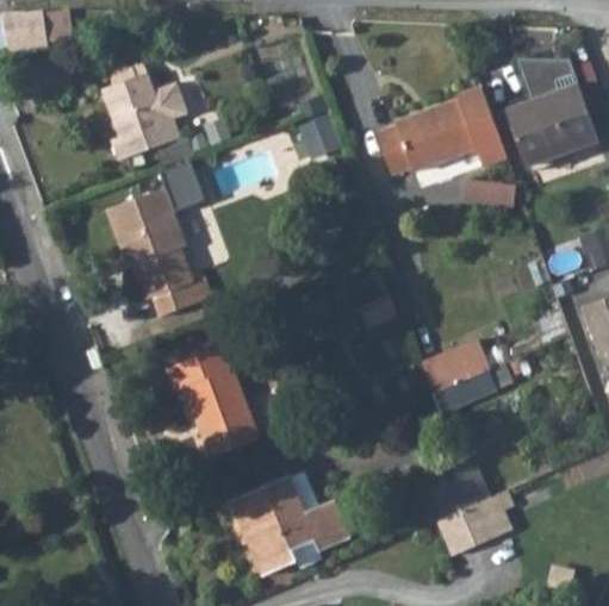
[(0,51),(47,44),(44,18),(43,14),(25,17),(25,14),(0,14),(0,51)]
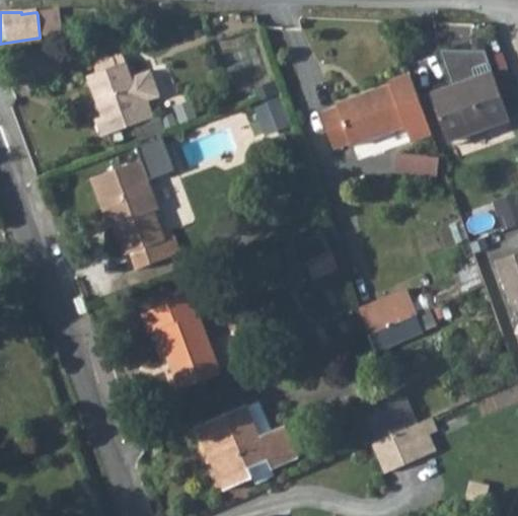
[(485,51),(441,51),(454,86),(433,94),(450,142),(510,121),(485,51)]
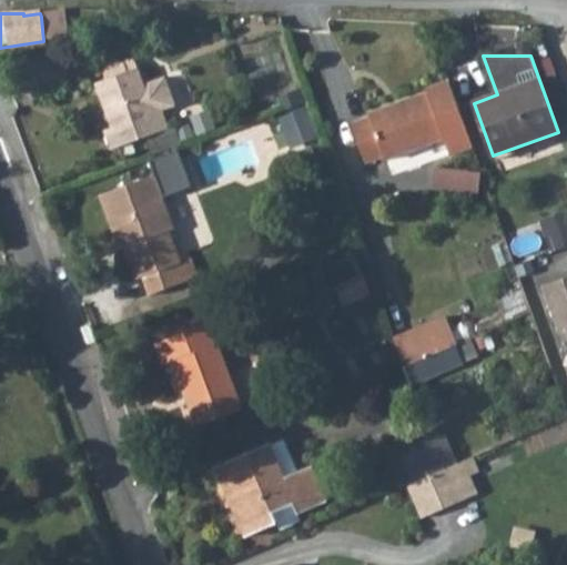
[(100,81),(92,84),(108,128),(101,131),(108,148),(165,127),(159,110),(151,112),(134,68),(125,72),(121,63),(115,60),(111,60),(107,61),(102,64),(100,68),(99,71),(99,77),(100,81)]
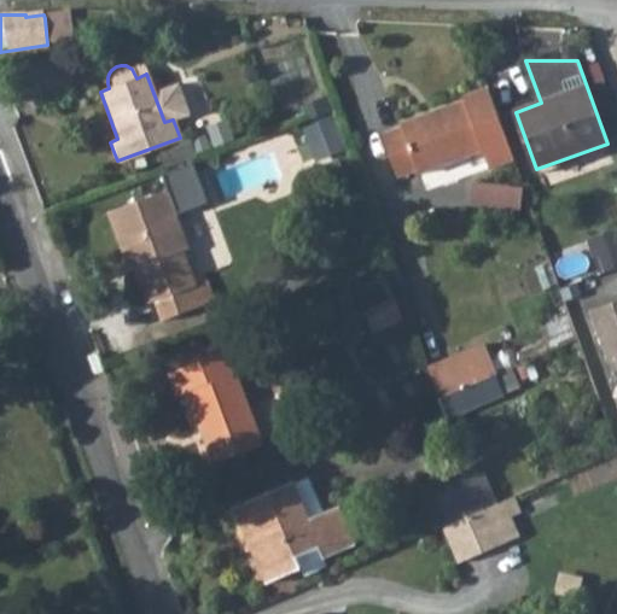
[(513,159),(487,88),(460,97),(461,101),(401,124),(402,129),(380,138),(395,177),(417,169),(418,175),(478,152),(485,170),(513,159)]
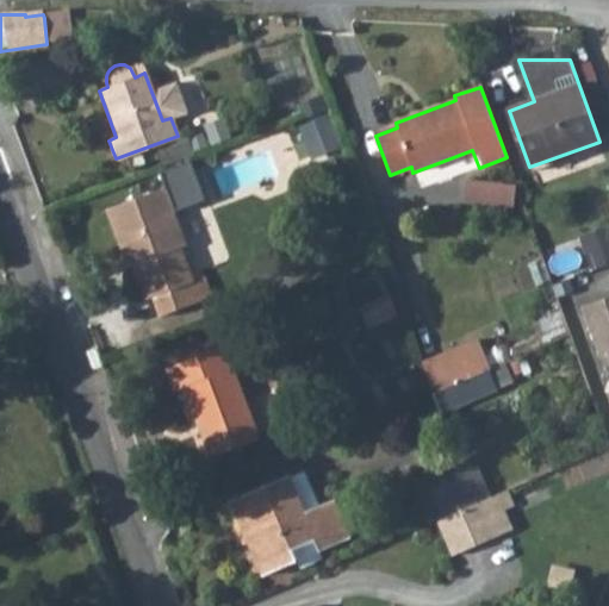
[(315,160),(345,150),(334,117),(304,127),(315,160)]
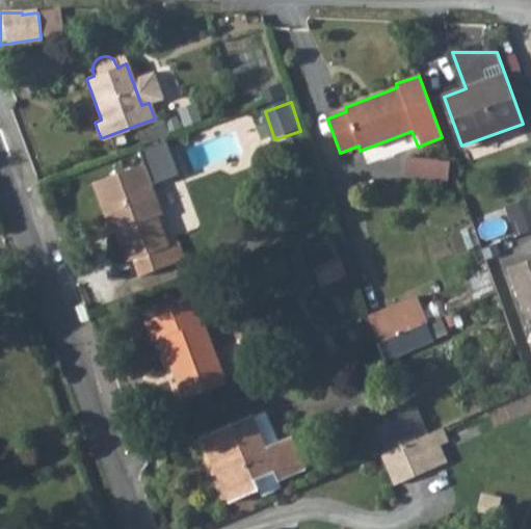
[(524,128),(469,148),(474,161),(529,141),(524,128)]
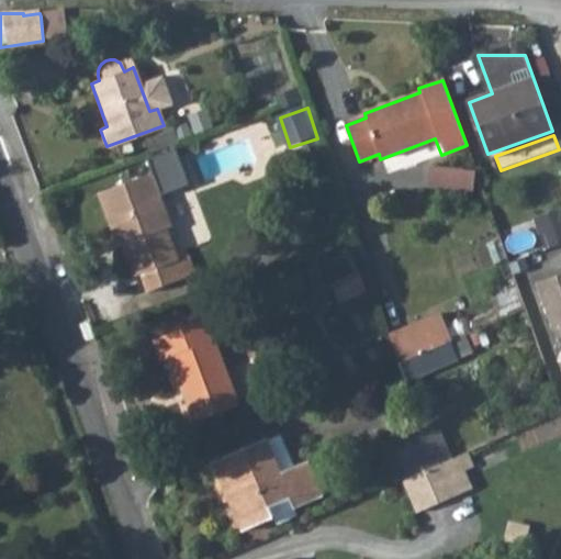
[(200,151),(206,179),(259,168),(253,138),(200,151)]
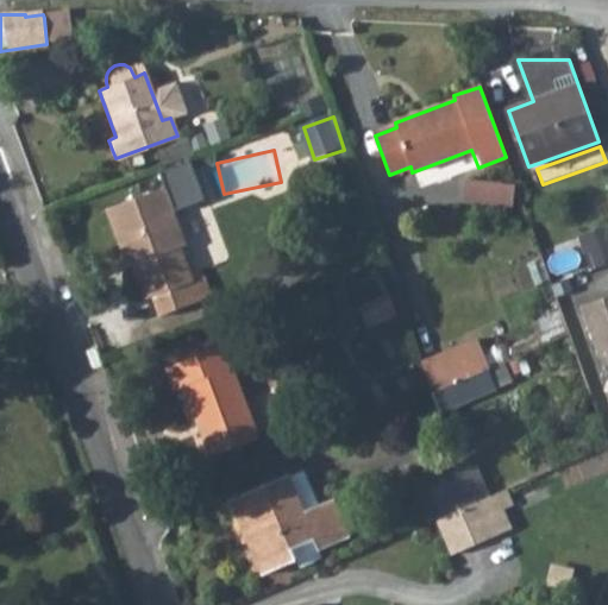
[(180,246),(186,245),(171,207),(199,196),(189,174),(106,206),(126,258),(132,257),(133,262),(148,297),(154,295),(161,313),(212,294),(204,276),(193,279),(180,246)]
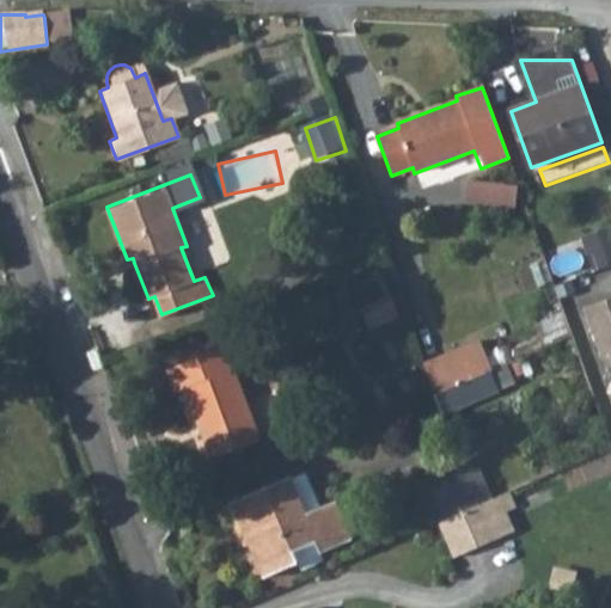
[(474,183),(471,206),(519,209),(520,188),(474,183)]
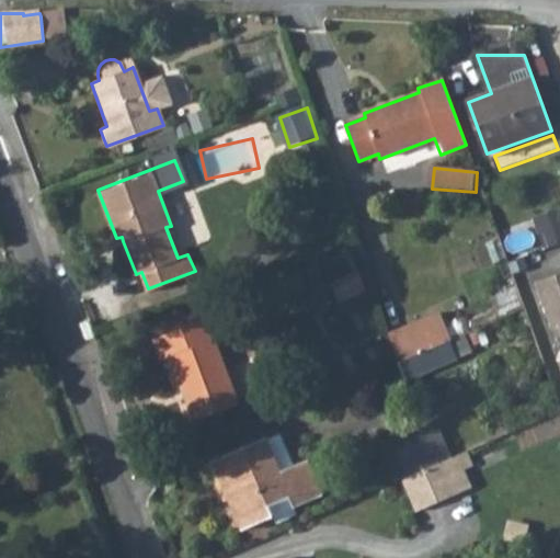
[(559,212),(539,218),(547,249),(559,245),(559,212)]
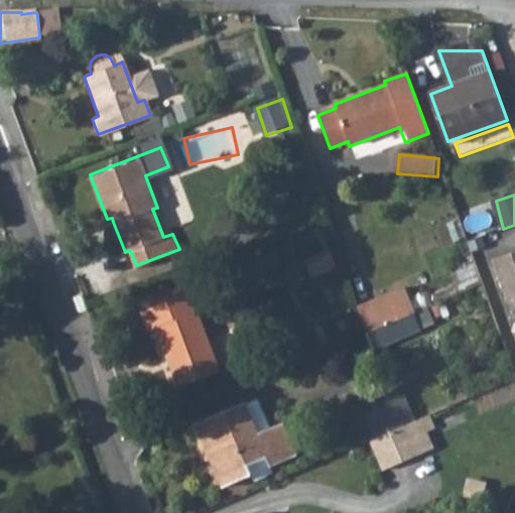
[(514,256),(496,263),(511,307),(514,305),(514,256)]
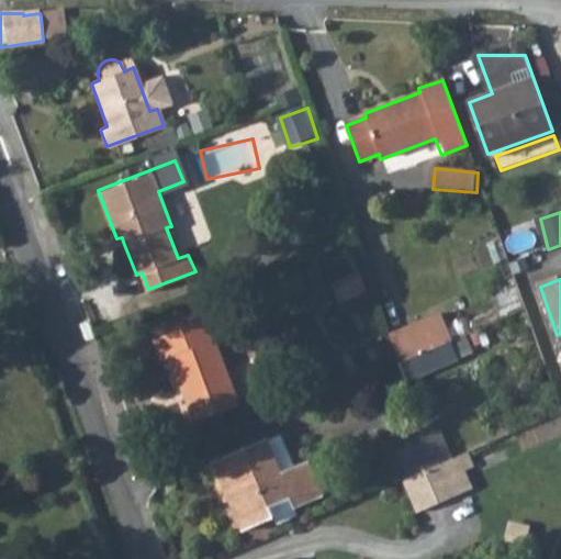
[(441,316),(390,337),(400,362),(450,342),(449,335),(441,316)]
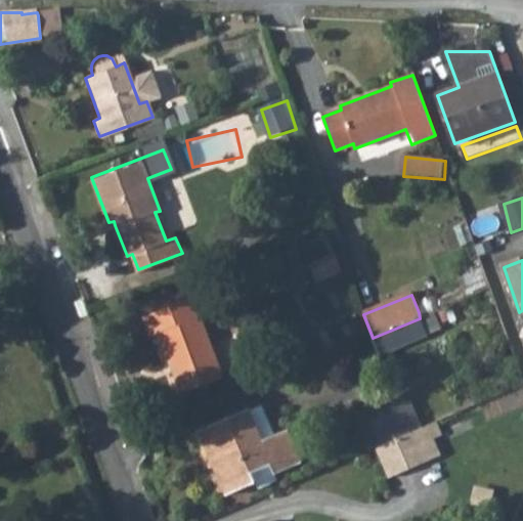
[(193,297),(144,315),(153,335),(161,332),(184,391),(225,375),(193,297)]
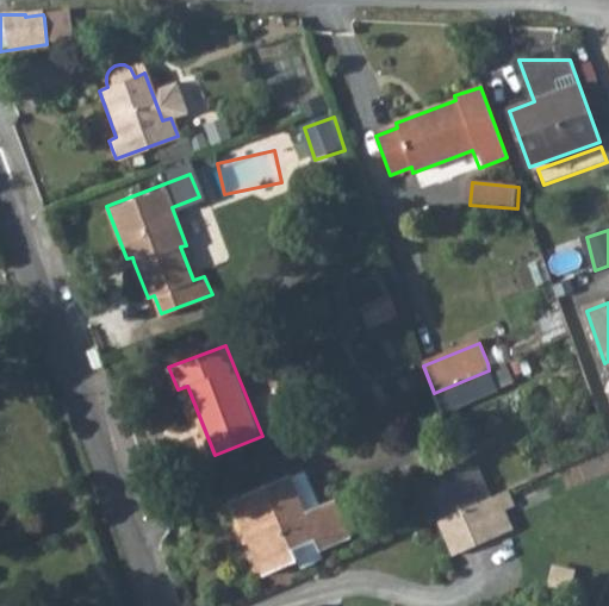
[(507,362),(489,370),(497,388),(515,381),(507,362)]
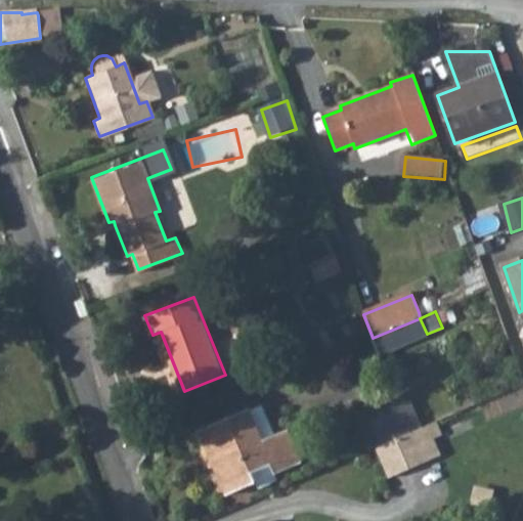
[(420,318),(373,338),(379,353),(427,334),(420,318)]
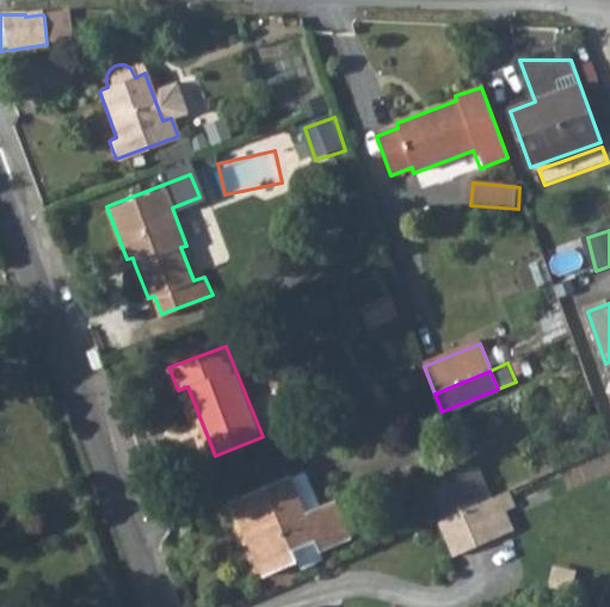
[(426,489),(441,524),(491,503),(491,502),(476,469),(426,489)]
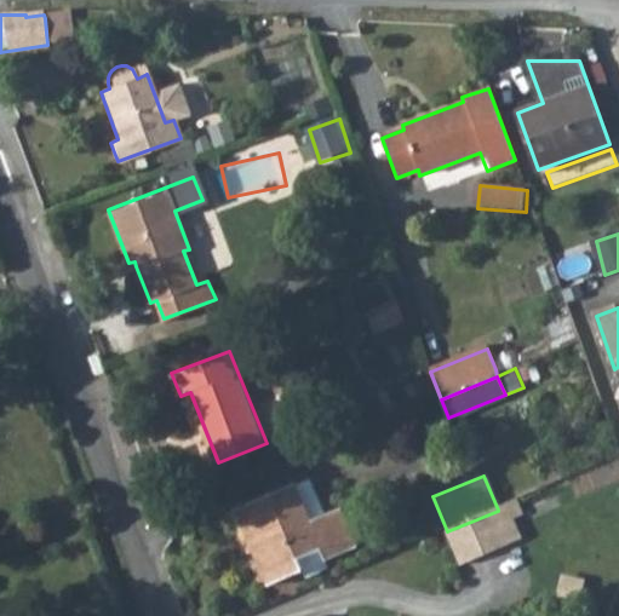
[(296,483),(239,507),(273,585),(305,570),(299,558),(321,548),(327,560),(356,547),(340,507),(311,520),(296,483)]
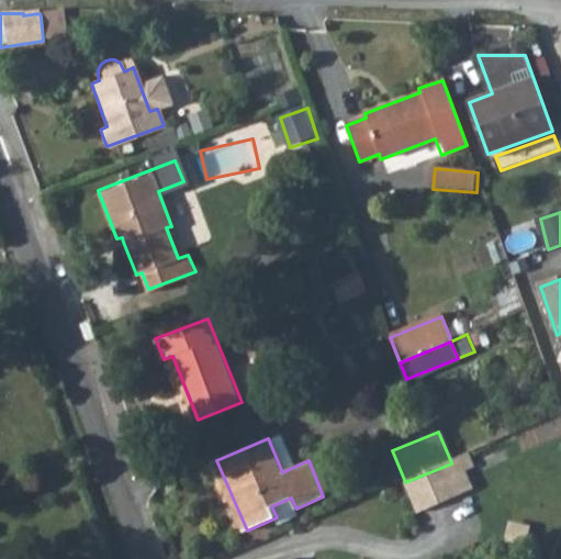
[(451,462),(451,464),(463,492),(470,489),(459,460),(451,462)]
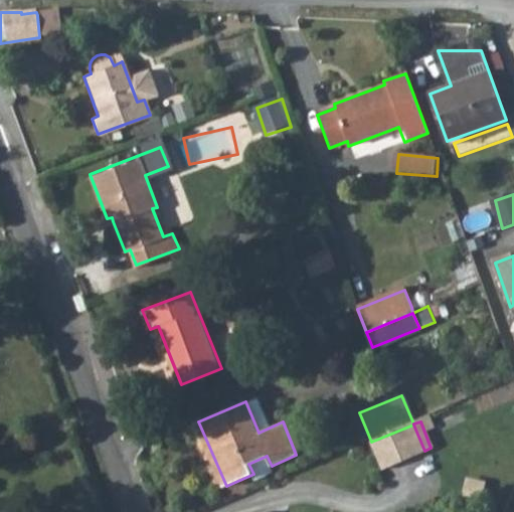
[(413,424),(371,442),(382,469),(424,451),(413,424)]
